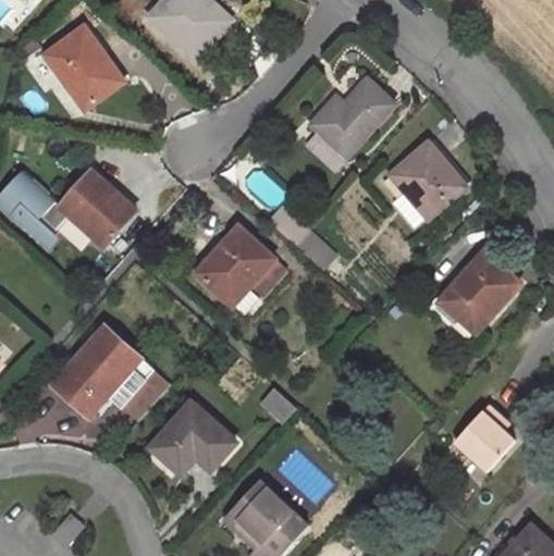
[(225,21),(201,0),(160,0),(144,19),(169,42),(174,37),(194,56),(225,21)]
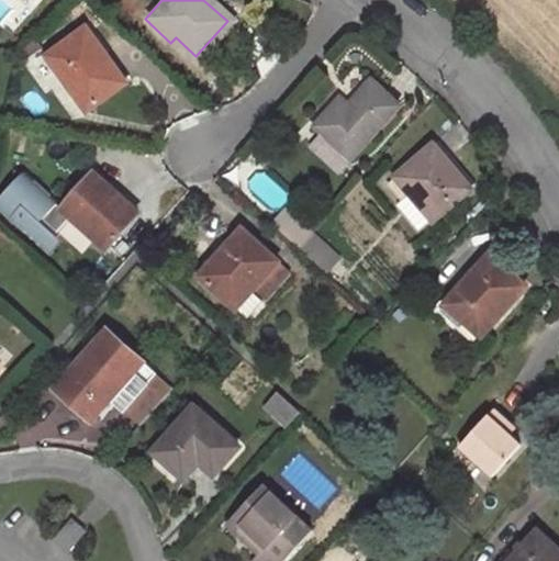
[(120,86),(81,30),(42,57),(81,113),(120,86)]
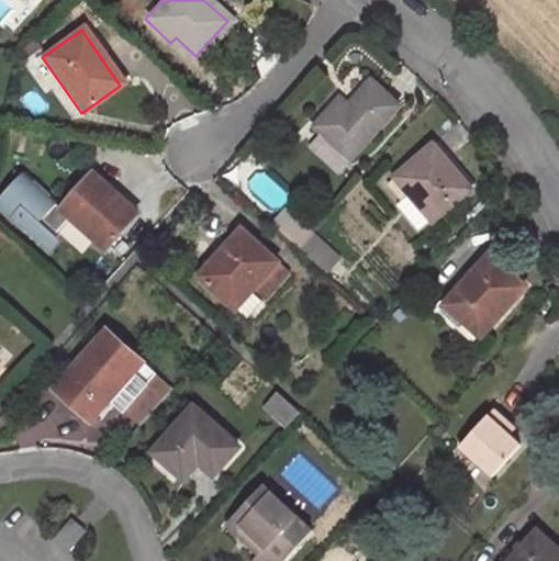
[(344,160),(393,104),(365,80),(341,105),(333,99),(308,127),(317,136),(344,160)]
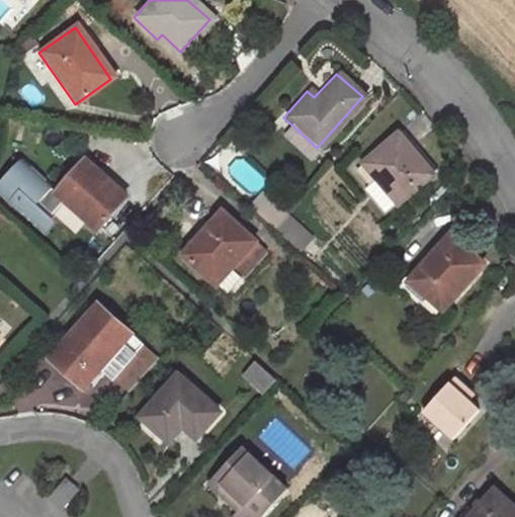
[(282,137),(307,158),(317,148),(292,125),(282,137)]
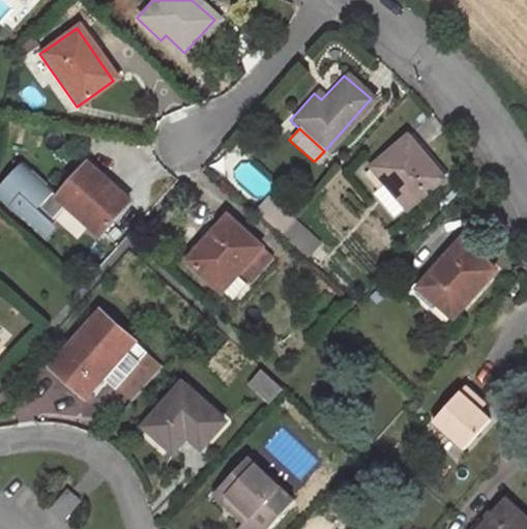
[(441,180),(406,139),(371,170),(407,211),(441,180)]
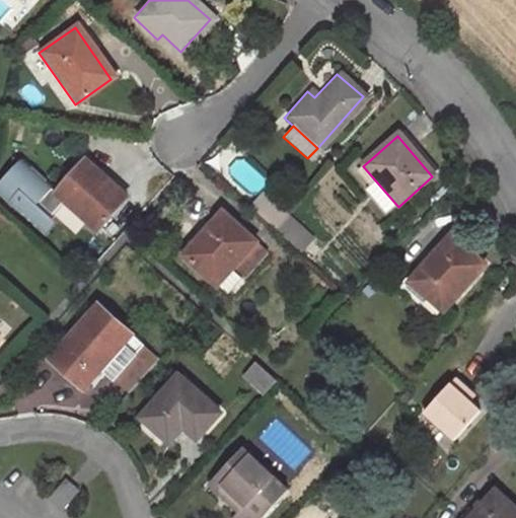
[(126,199),(83,160),(53,195),(95,232),(126,199)]
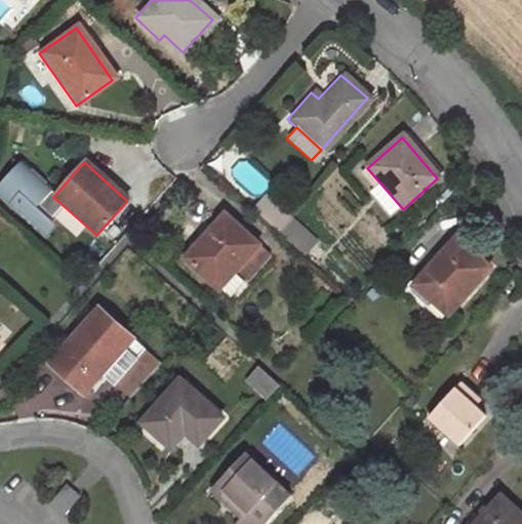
[(40,207),(53,192),(18,163),(0,185),(0,198),(47,237),(58,223),(40,207)]
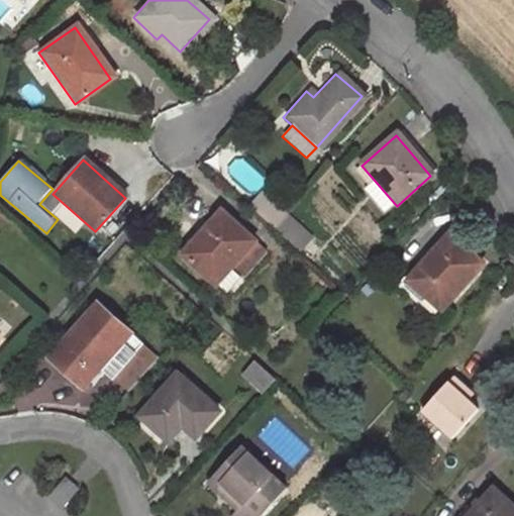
[(181,253),(215,284),(227,295),(267,250),(220,210),(181,253)]
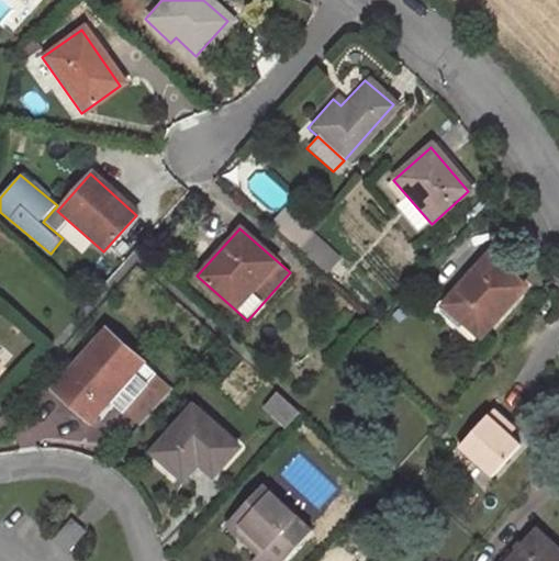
[(524,287),(489,256),(444,305),(479,338),(524,287)]
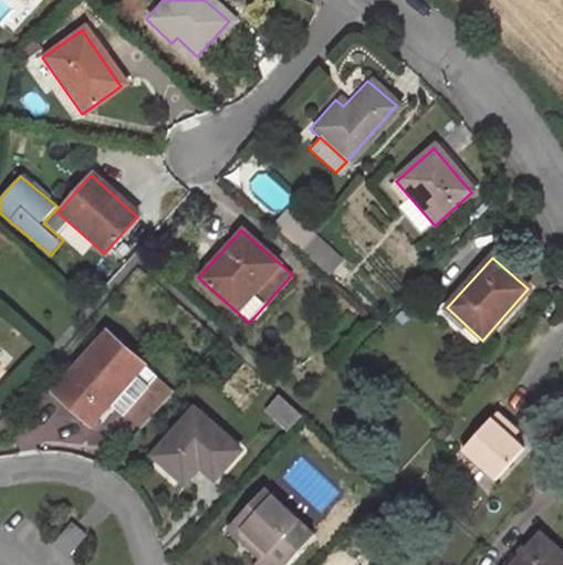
[(143,367),(106,335),(53,395),(90,427),(110,405),(143,367)]
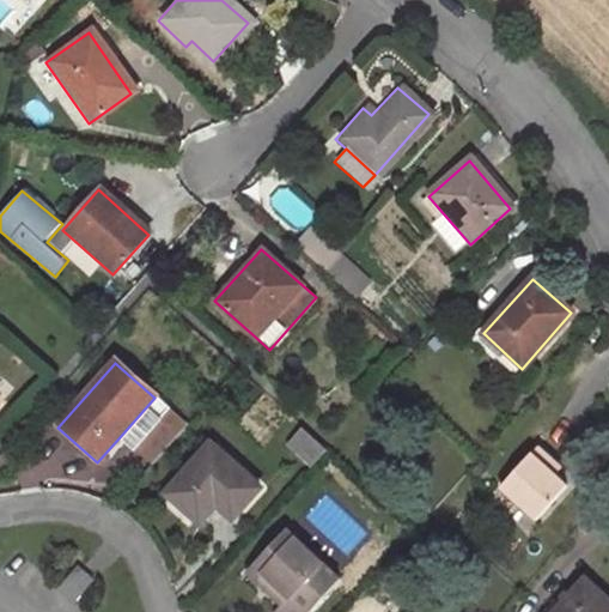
[(119,438),(147,464),(184,423),(154,398),(119,438)]
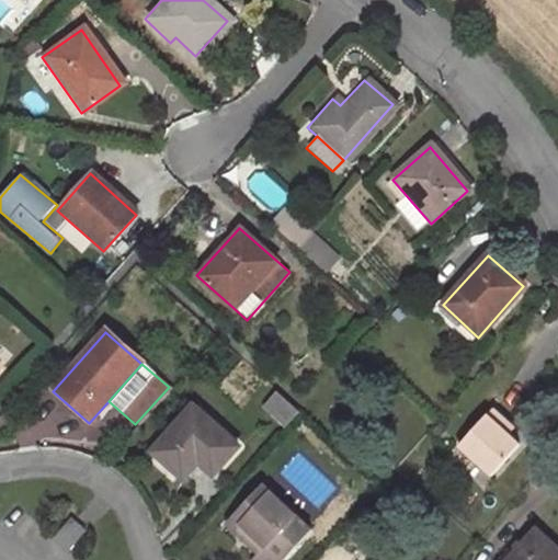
[(261,404),(283,424),(297,408),(275,388),(261,404)]
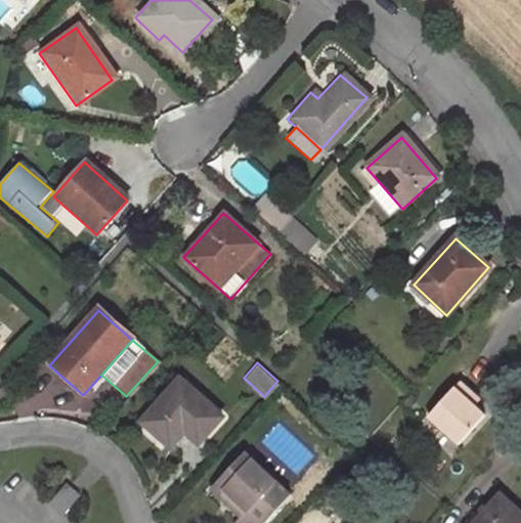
[(475,391),(461,378),(427,413),(458,440),(484,410),(469,398),(475,391)]
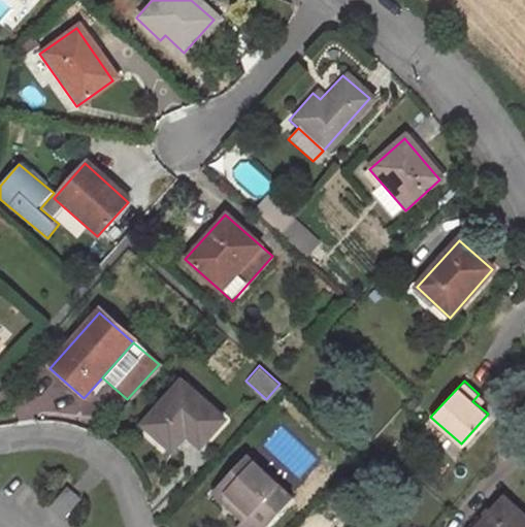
[(224,420),(183,384),(145,426),(173,451),(187,436),(201,447),(224,420)]
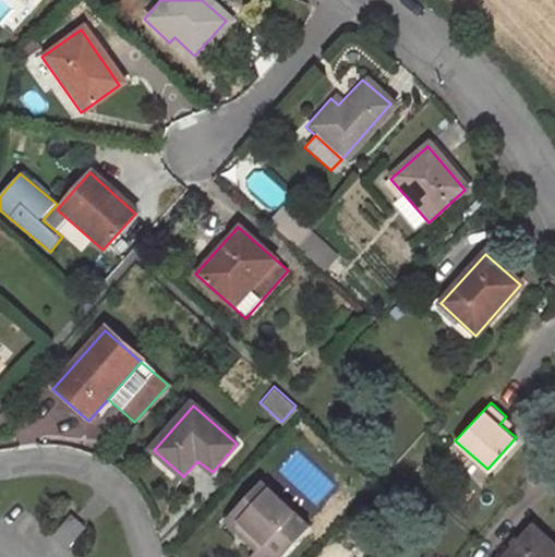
[(279,556),(310,523),(261,479),(238,505),(272,534),(263,543),(251,556),(252,556),(279,556)]
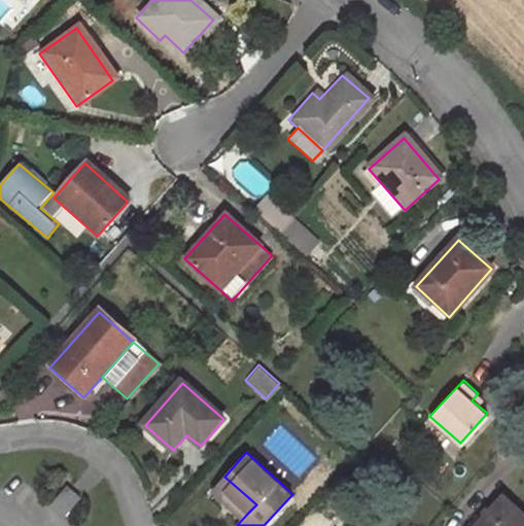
[(256,504),(224,477),(216,485),(248,513),(256,504)]
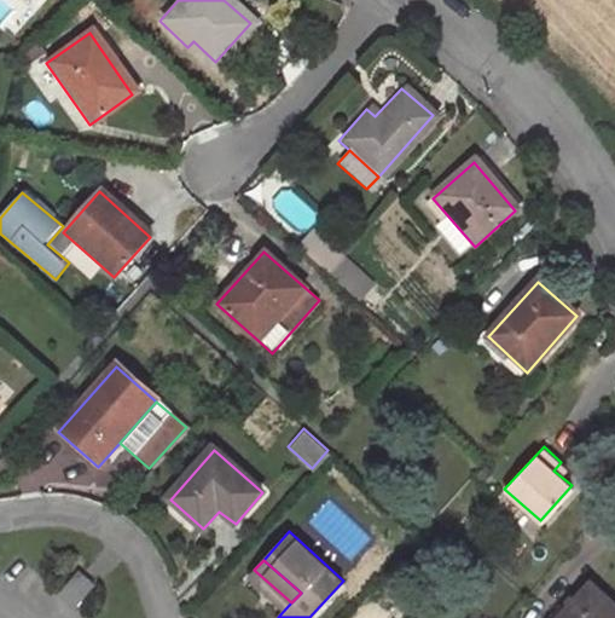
[(73,608),(93,587),(79,573),(58,596),(73,608)]
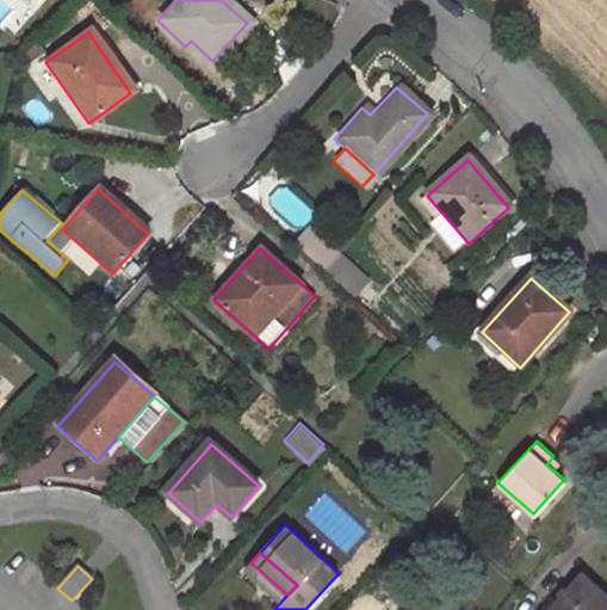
[(606,609),(606,598),(581,575),(550,609),(606,609)]
